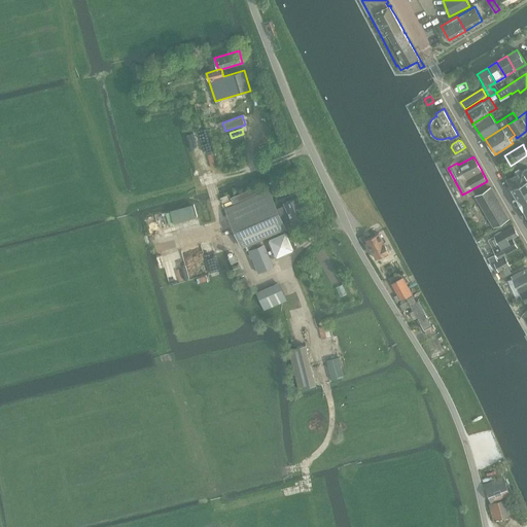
[(506,179),(512,188),(526,179),(526,167),(522,171),(519,169),(515,171),(516,171),(515,175),(506,179)]
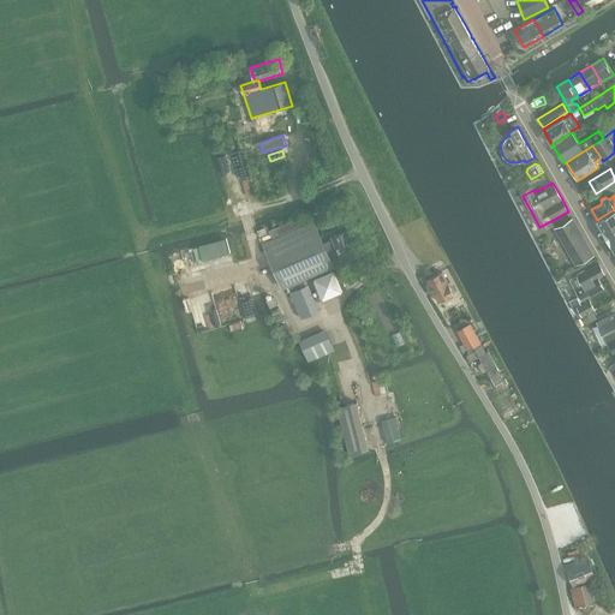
[(614,209),(597,220),(603,231),(603,232),(610,244),(614,242),(614,209)]
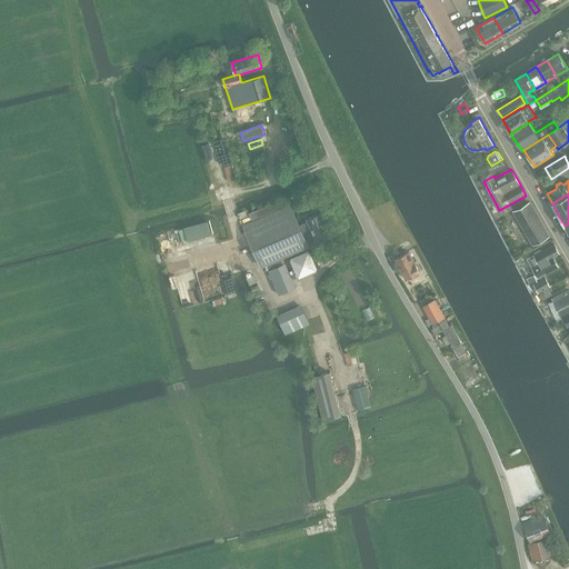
[(273,202),(249,213),(252,219),(277,209),(273,202)]
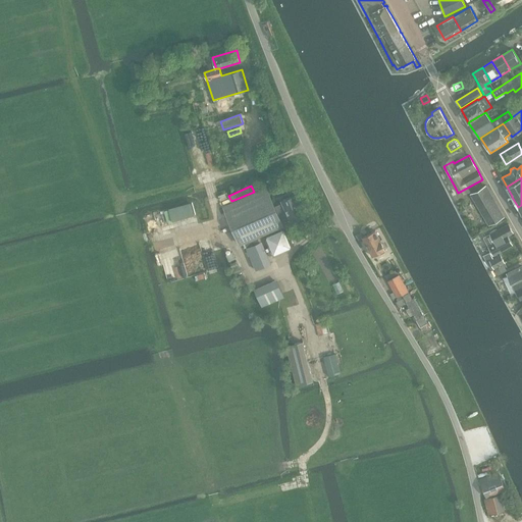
[(486,186),(471,195),(489,225),(504,216),(486,186)]
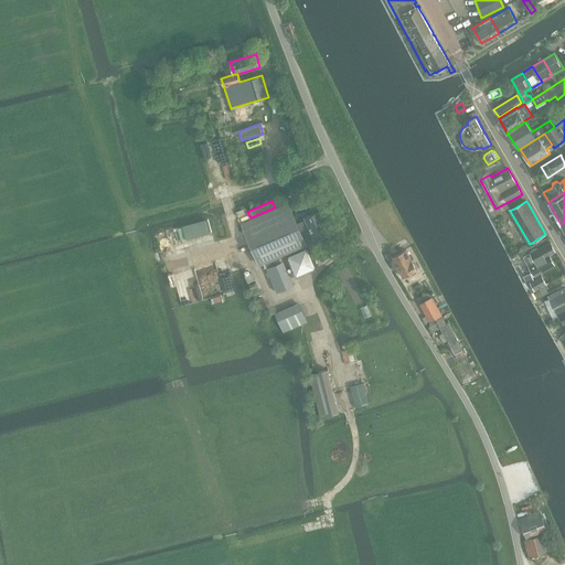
[(315,241),(331,234),(320,210),(305,216),(306,220),(297,224),(289,205),(242,225),(259,264),(266,260),(306,244),(305,242),(313,238),(315,241)]
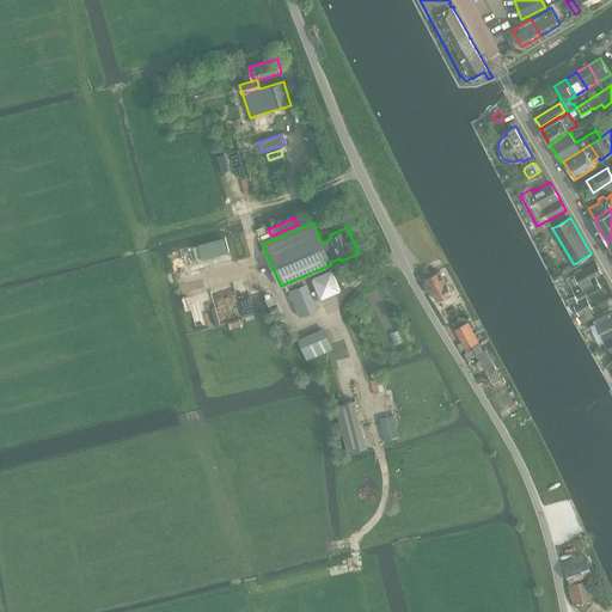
[(203,258),(231,250),(226,236),(199,244),(203,258)]
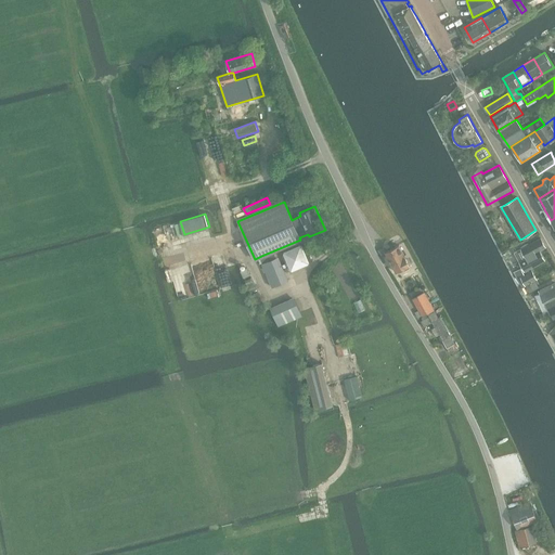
[(544,260),(540,252),(545,247),(541,239),(536,241),(515,253),(519,261),(525,271),(544,260)]
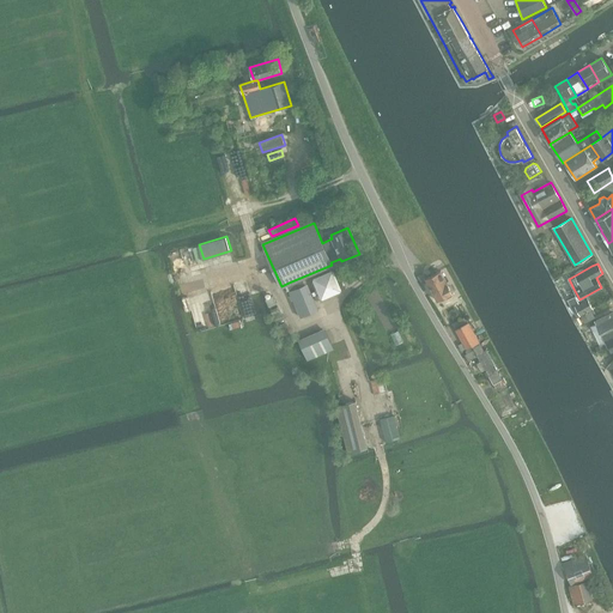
[(314,277),(322,298),(344,290),(335,268),(314,277)]
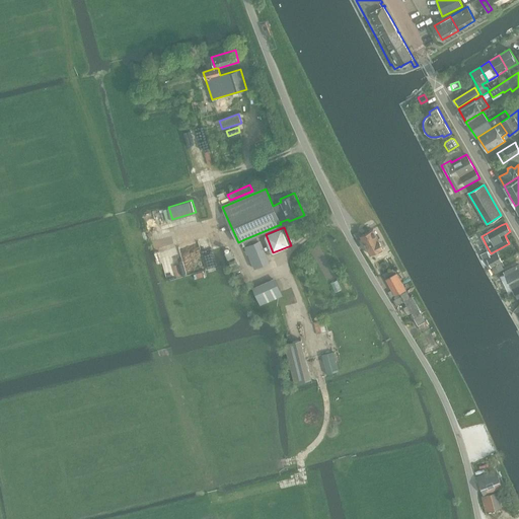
[(373,229),(360,236),(362,238),(370,254),(376,251),(378,252),(383,250),(383,248),(373,229)]
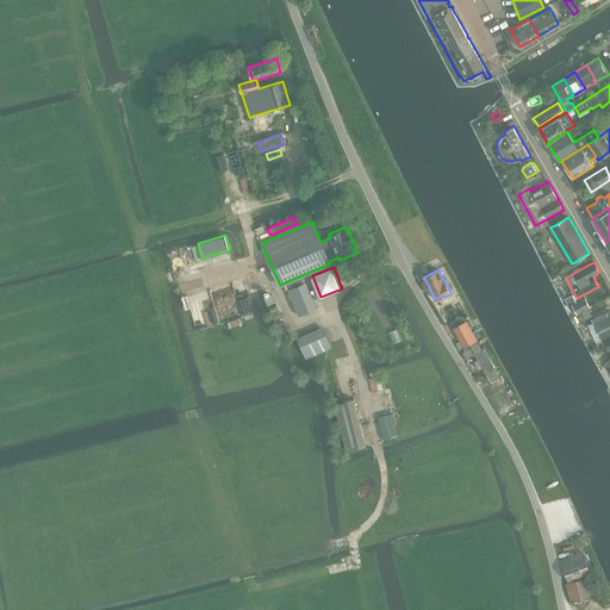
[(421,272),(415,275),(419,284),(425,280),(423,278),(421,272)]
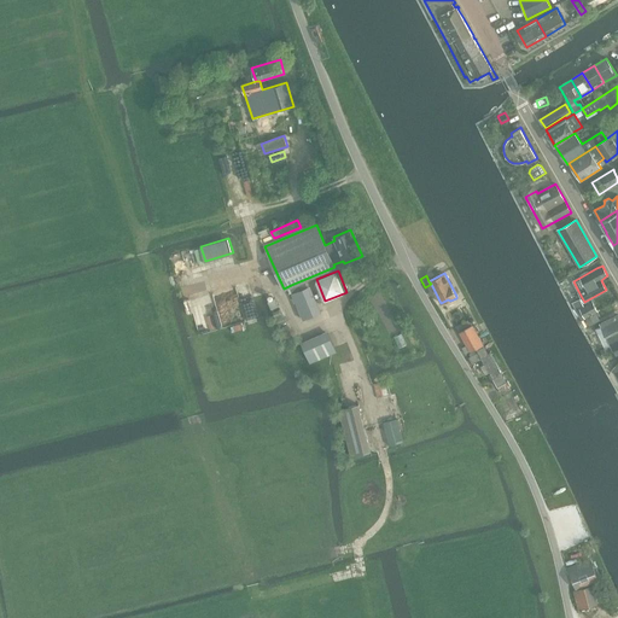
[(304,280),(291,285),(295,292),(307,287),(304,280)]
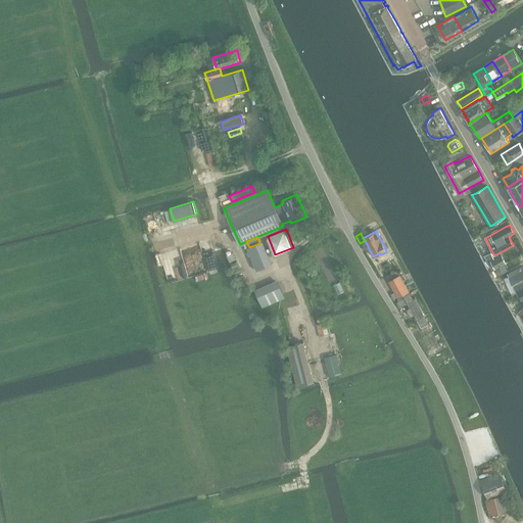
[(259,243),(249,247),(247,248),(257,271),(270,265),(259,243)]
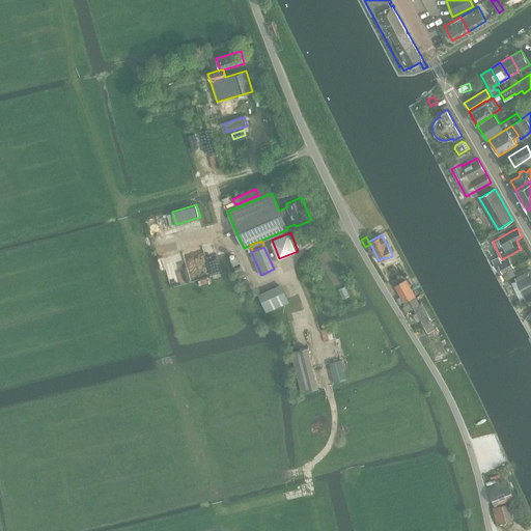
[(234,260),(238,268),(244,264),(241,258),(234,260)]
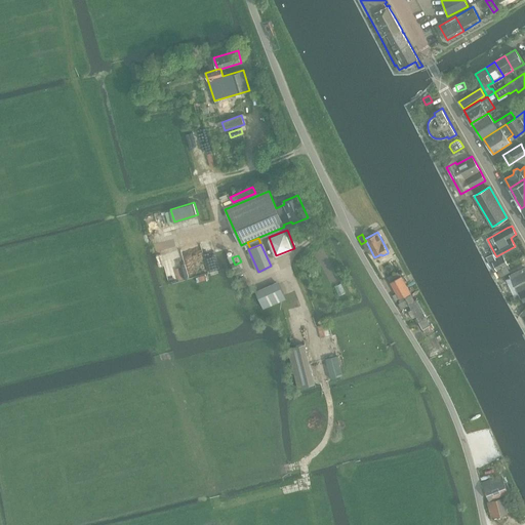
[(489,257),(487,258),(494,272),(497,270),(506,266),(508,265),(502,256),(496,259),(493,255),(489,257)]
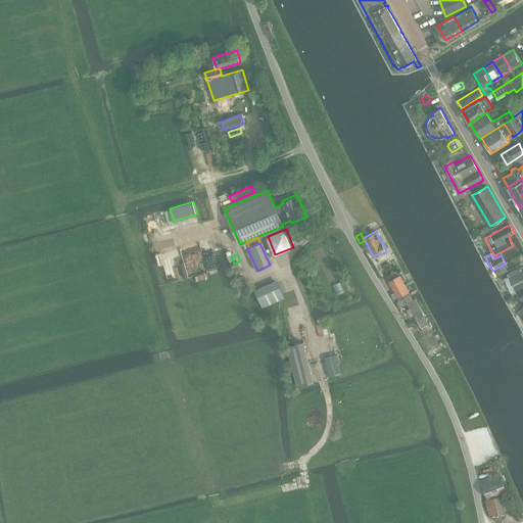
[(206,259),(208,270),(217,269),(215,258),(206,259)]
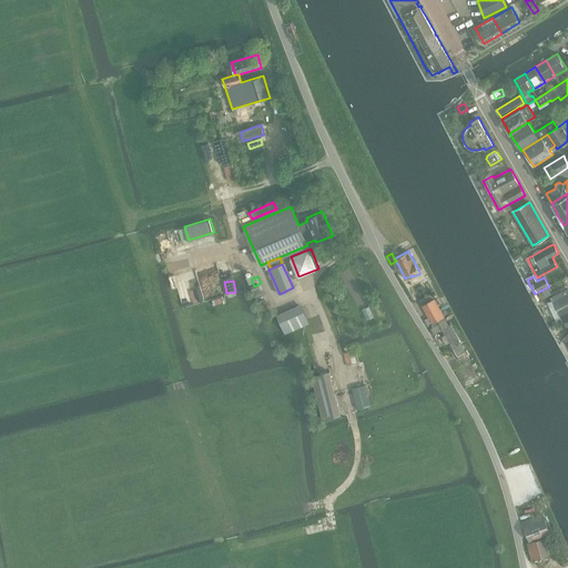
[(553,300),(547,302),(556,321),(551,323),(554,325),(554,326),(559,324),(564,322),(567,320),(567,290),(551,297),(553,300)]
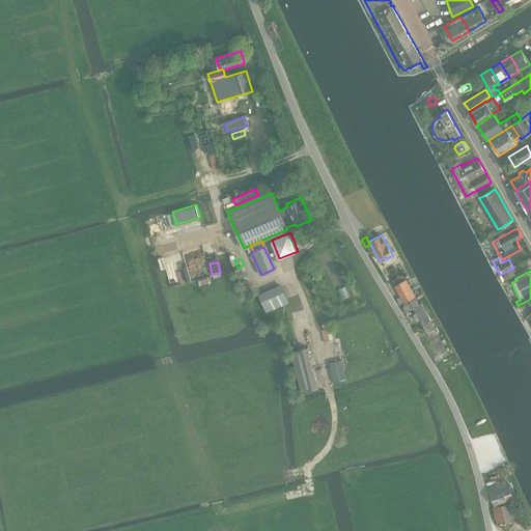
[(402,275),(392,281),(395,286),(403,281),(406,280),(402,275)]
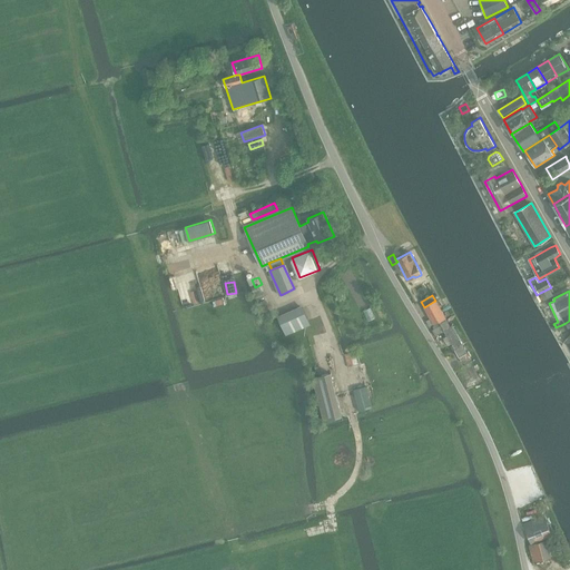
[(435,301),(433,302),(424,307),(434,325),(445,318),(435,301)]
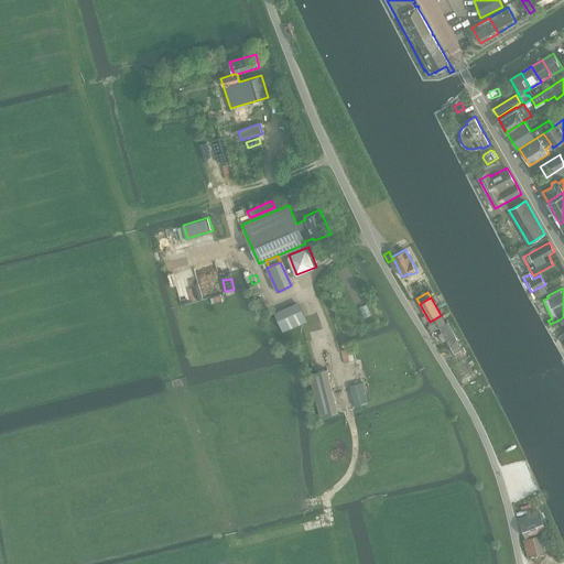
[(274,313),(275,316),(283,332),(307,322),(300,305),(299,303),(274,313)]
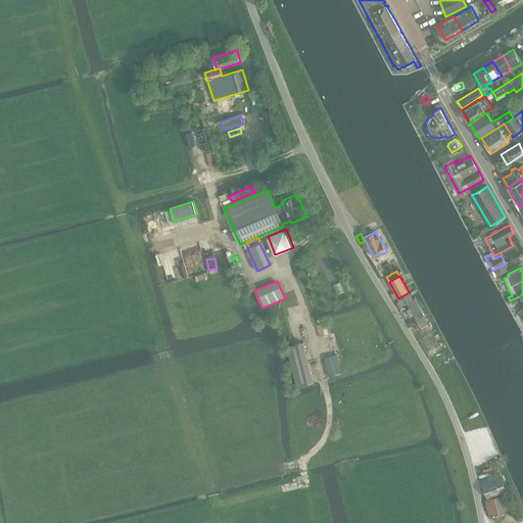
[(414,315),(421,328),(423,333),(432,328),(429,323),(428,324),(424,316),(425,316),(415,298),(413,299),(410,293),(403,296),(405,298),(398,302),(396,303),(399,308),(408,304),(410,308),(407,310),(411,317),(414,315)]
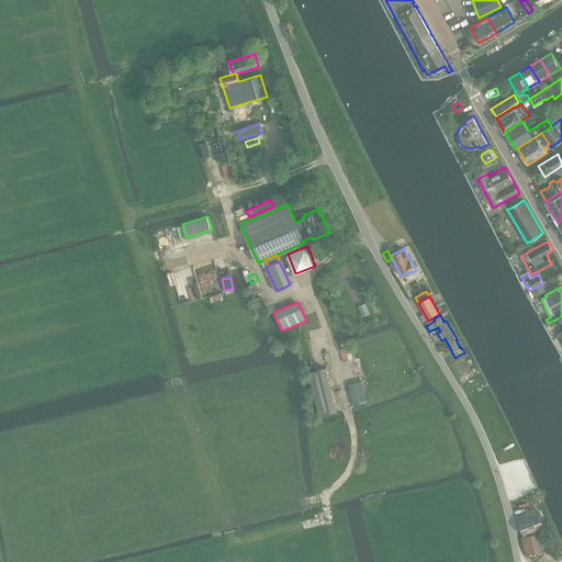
[(337,413),(327,371),(308,374),(319,416),(337,413)]
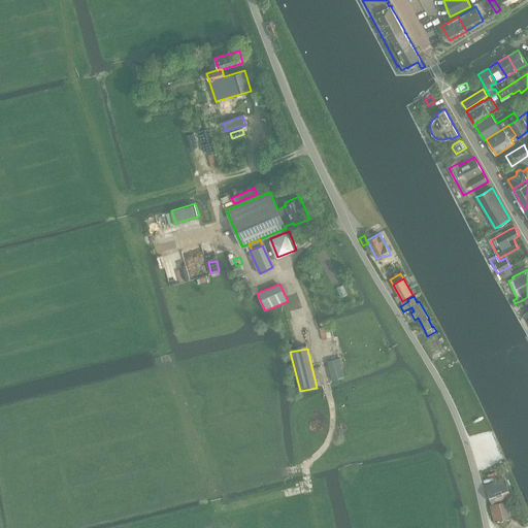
[(333,381),(345,376),(339,355),(327,359),(333,381)]
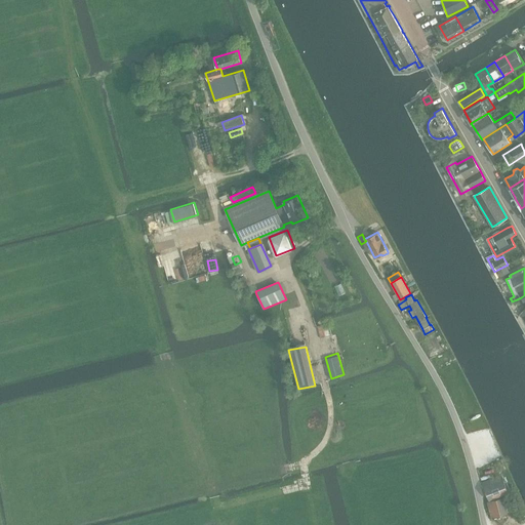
[(509,492),(501,475),(482,483),(489,499),(509,492)]
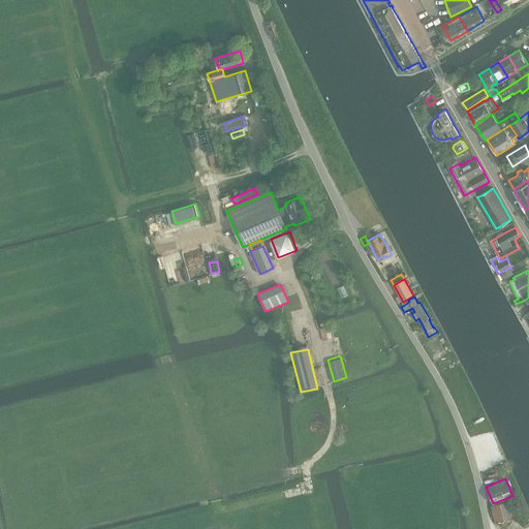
[(507,501),(491,505),(495,522),(511,518),(507,501)]
